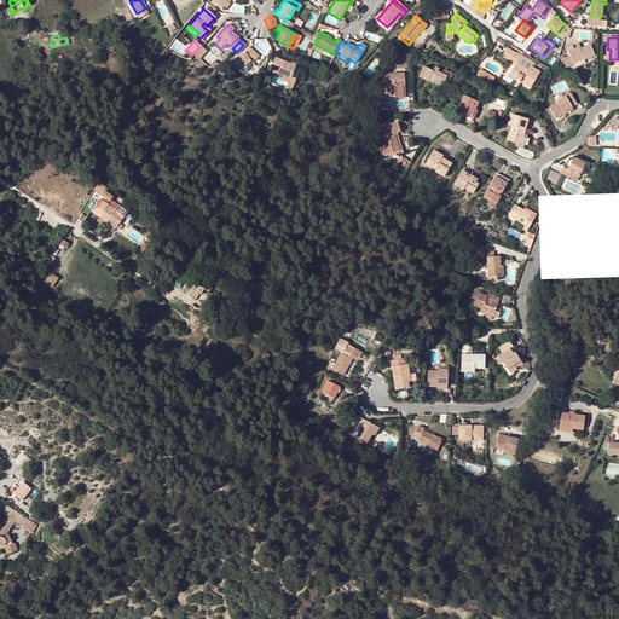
[(565,58),(568,67),(574,64),(573,63),(583,58),(584,61),(595,56),(590,45),(580,48),(578,44),(574,45),(576,50),(570,52),(571,56),(565,58)]
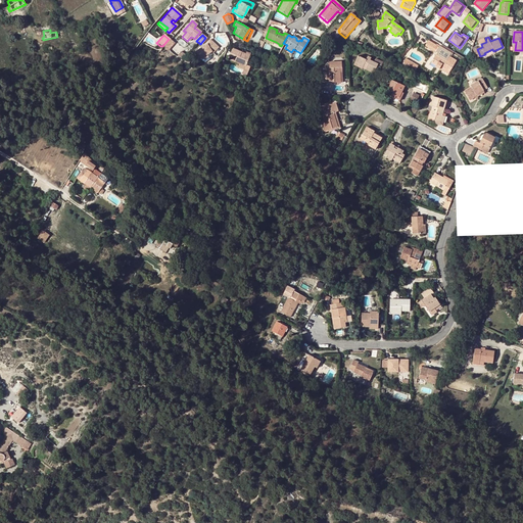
[(168,48),(173,42),(169,39),(162,46),(168,48)]
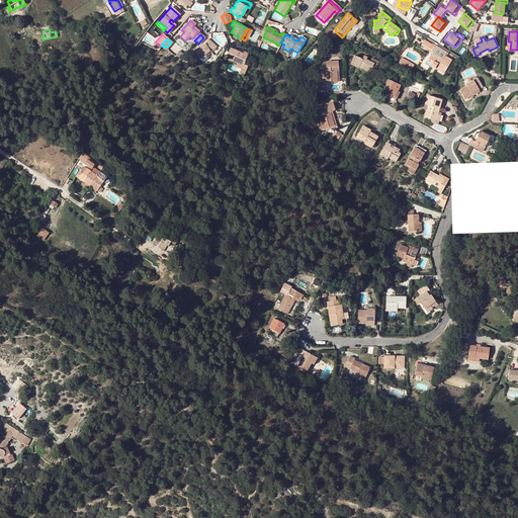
[(192,51),(197,59),(209,51),(210,52),(216,47),(206,38),(200,46),(192,51)]
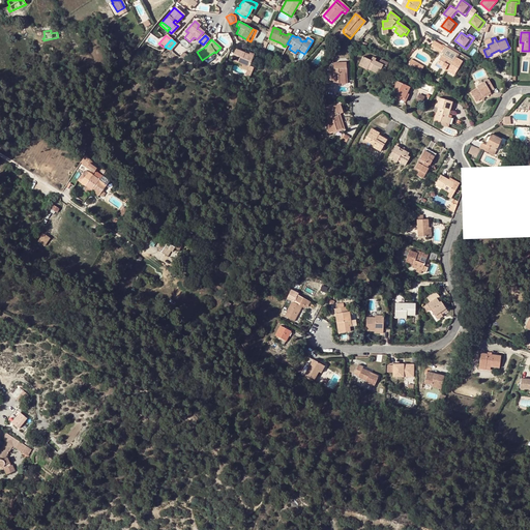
[(454,75),(462,62),(455,58),(457,55),(434,40),(431,47),(441,53),(443,54),(438,62),(442,65),(441,67),(441,68),(445,70),(446,69),(448,70),(454,75)]
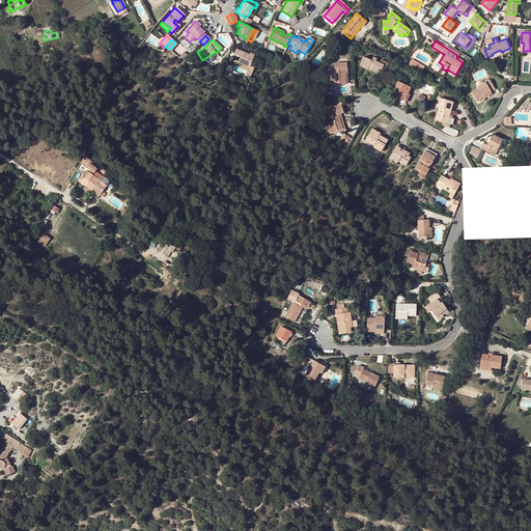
[(521,53),(530,53),(530,51),(523,51),(524,43),(521,43),(521,53)]
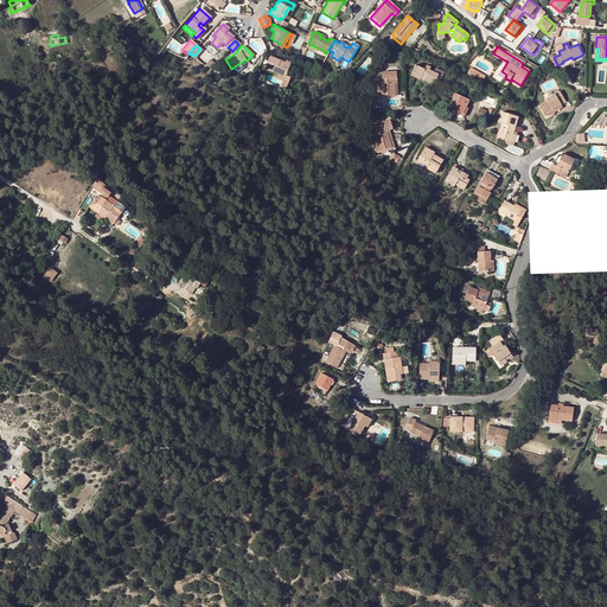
[(557,65),(554,57),(553,53),(548,56),(554,68),(557,65)]
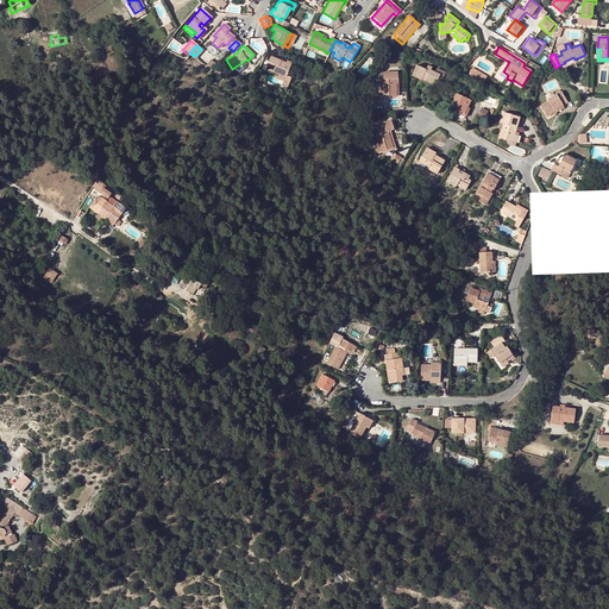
[(269,55),(263,68),(283,75),(283,76),(284,74),(288,64),(278,61),(280,60),(269,55)]
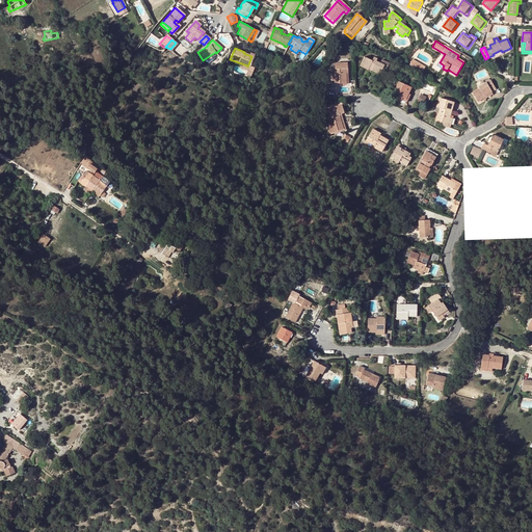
[(364,57),(361,63),(369,68),(370,65),(373,67),(371,72),(380,75),(384,65),(388,68),(390,63),(382,60),(380,63),(376,61),(377,59),(374,57),(372,61),(364,57)]
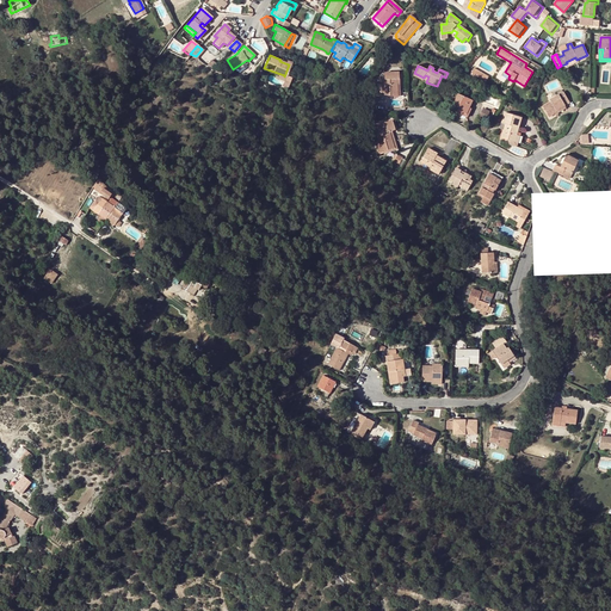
[(486,81),(488,76),(474,68),(471,73),(486,81)]
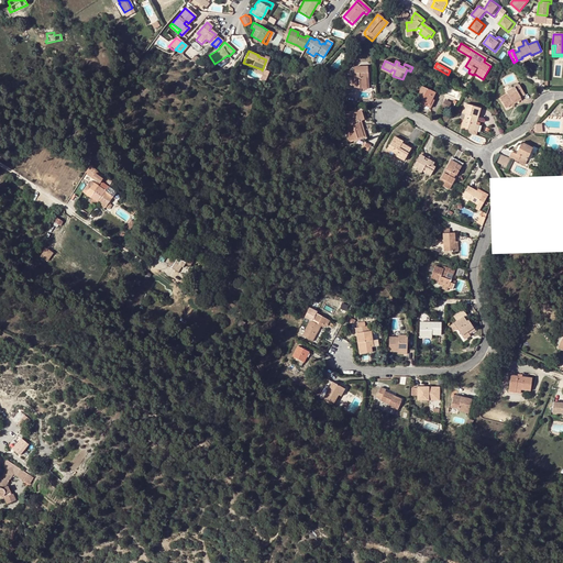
[(366,89),(365,78),(367,78),(367,66),(354,67),(354,74),(345,74),(345,88),(346,88),(360,88),(360,89),(366,89)]
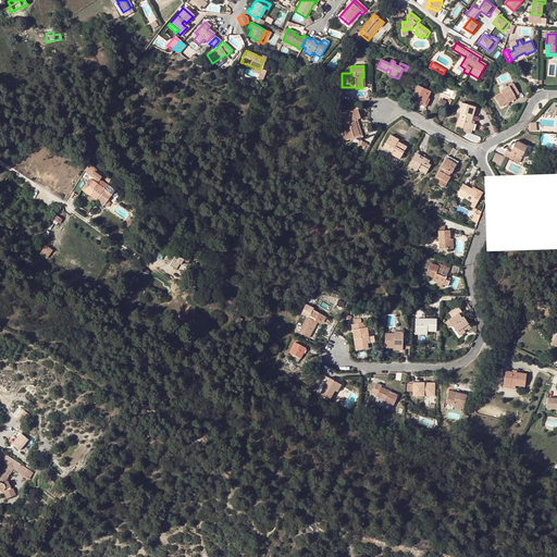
[(260,78),(264,70),(260,67),(259,70),(259,69),(256,76),(260,78)]
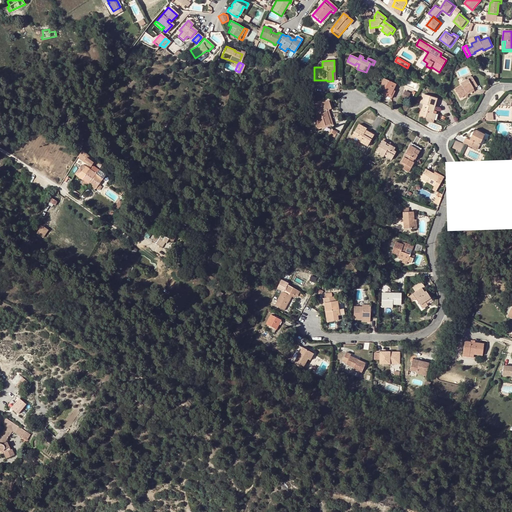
[(461,86),(455,90),(460,98),(464,96),(467,94),(466,93),(473,89),(477,86),(472,77),(461,84),(461,86)]
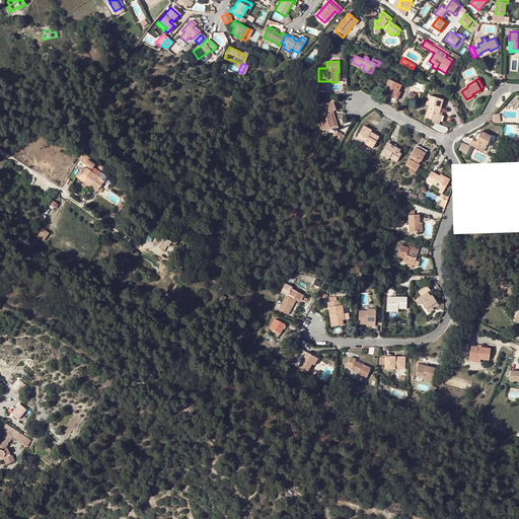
[(389,80),(383,93),(392,98),(393,95),(396,97),(398,92),(401,86),(389,80)]
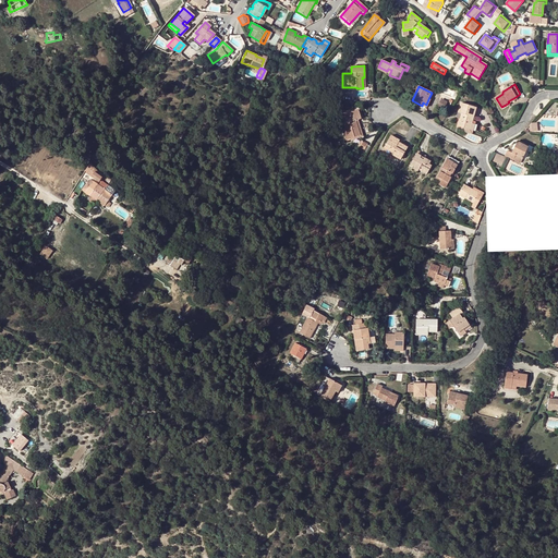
[(444,109),(447,101),(441,98),(437,107),(444,109)]
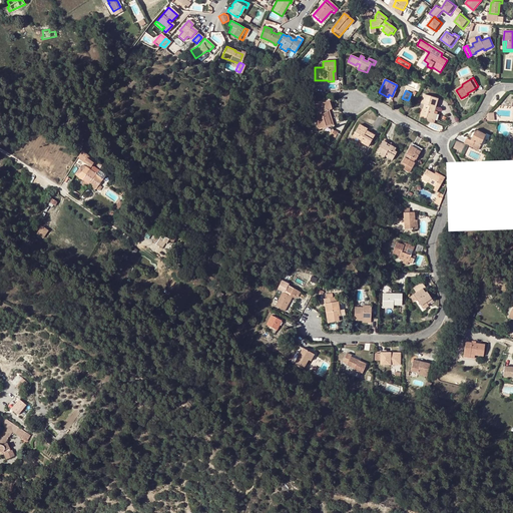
[(392,96),(389,94),(388,97),(393,99),(396,92),(394,91),(392,96)]
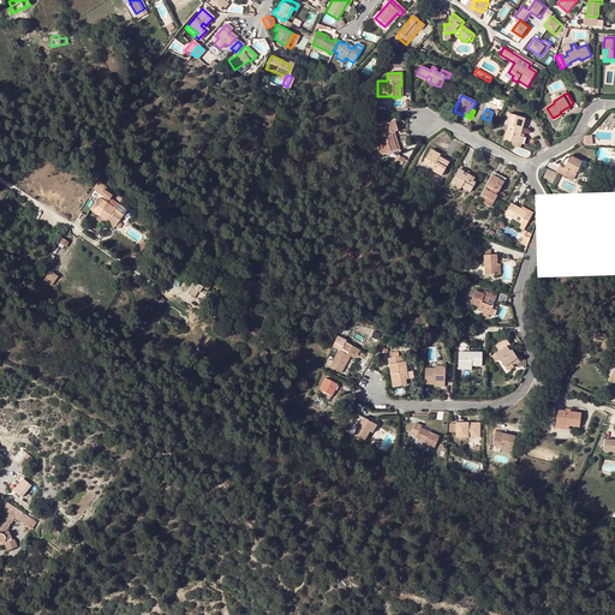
[(505,124),(508,125),(505,139),(511,141),(518,143),(520,136),(525,119),(508,114),(505,124)]
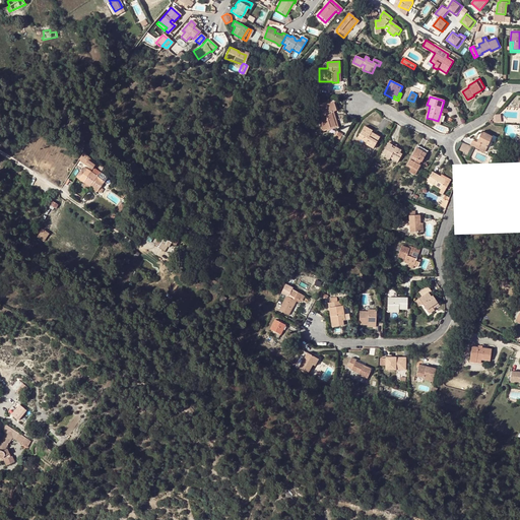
[(322,130),(327,129),(335,126),(331,112),(333,112),(336,111),(334,103),(315,109),(322,130)]
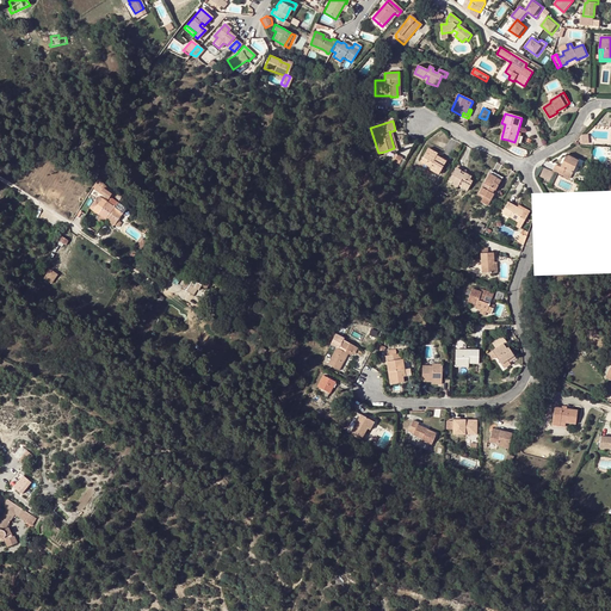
[(397,149),(392,131),(389,131),(394,148),(384,152),(384,154),(397,149)]
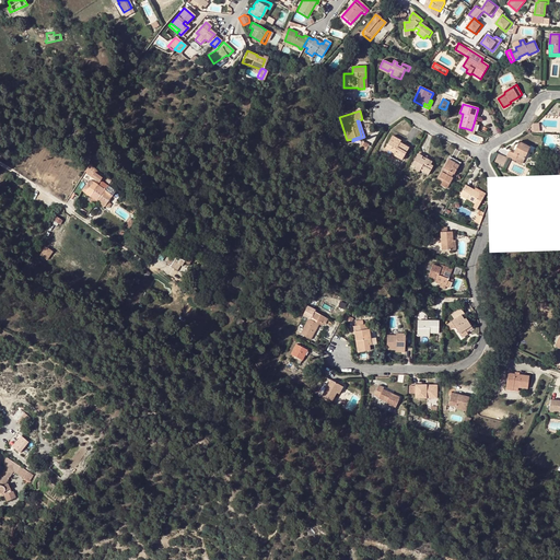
[(539,131),(539,123),(534,124),(531,126),(532,131),(539,131)]
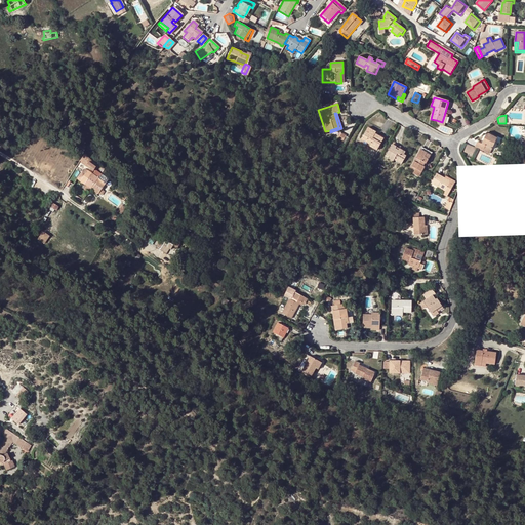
[(375,132),(368,127),(361,139),(369,144),(368,146),(376,151),(384,138),(374,134),(375,132)]
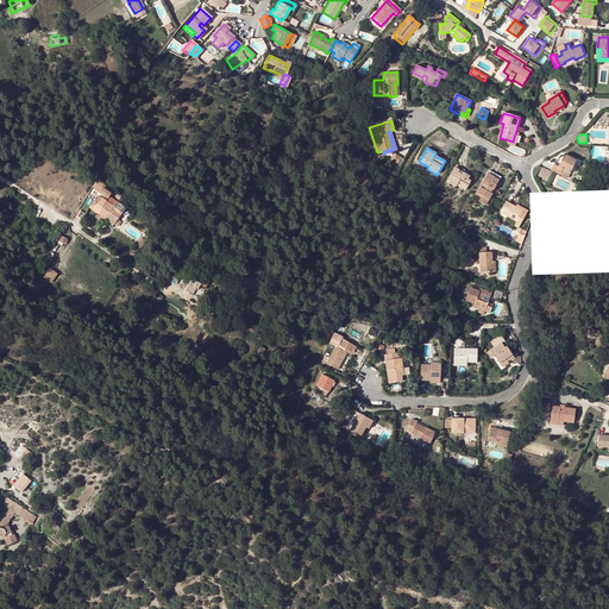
[(564,154),(557,167),(553,164),(551,170),(559,174),(562,169),(570,173),(577,161),(564,154)]
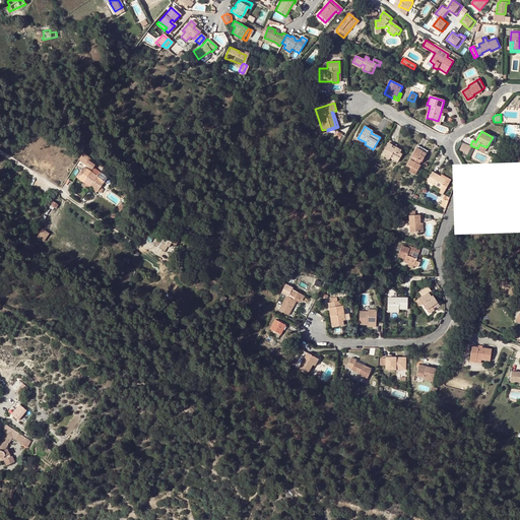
[(338,143),(338,142),(342,136),(342,134),(338,132),(335,137),(333,140),(338,143)]
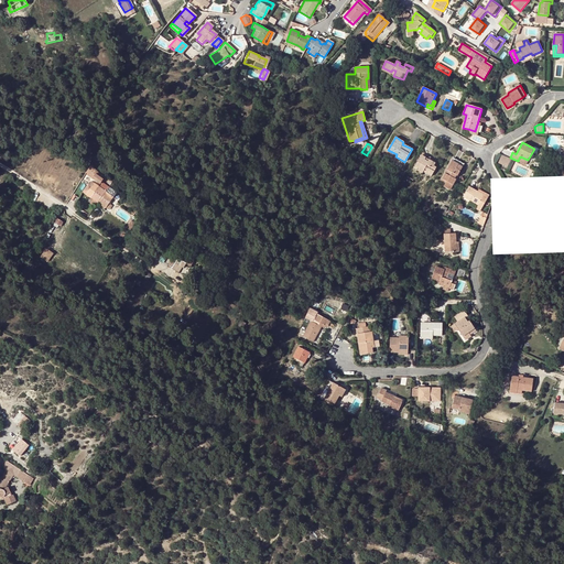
[(422,174),(423,172),(424,170),(433,174),(436,167),(434,166),(435,163),(433,162),(433,160),(422,154),(415,166),(419,169),(418,171),(422,174)]
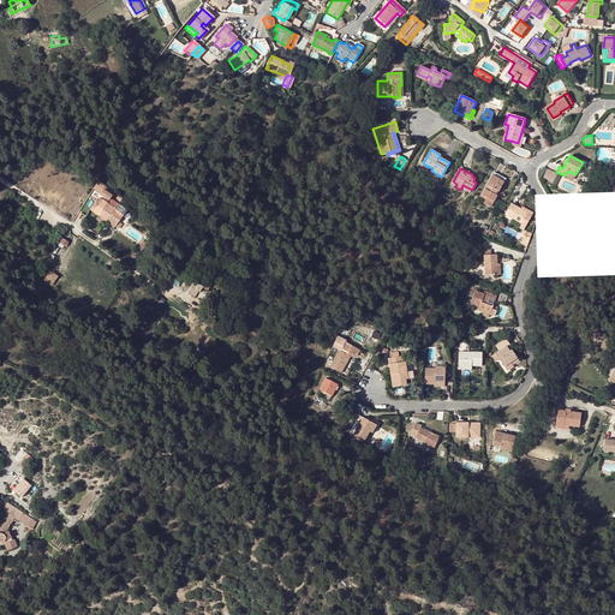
[(554,181),(557,173),(547,169),(543,178),(554,181)]
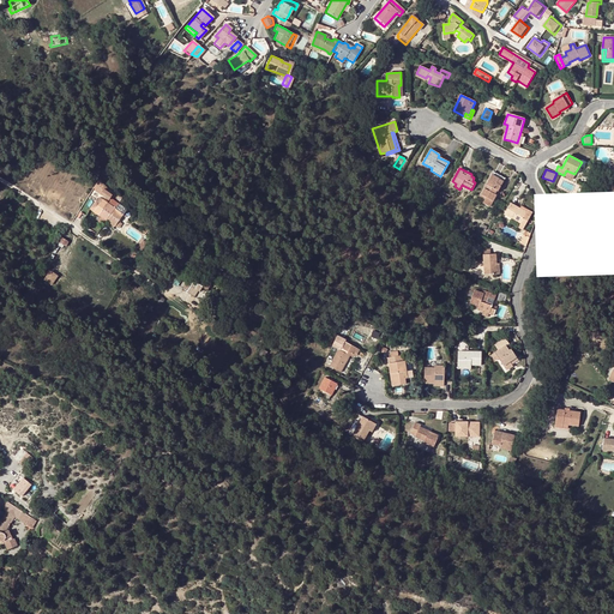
[(483,188),(485,190),(480,197),(485,200),(483,204),(489,208),(505,179),(493,172),(483,188)]
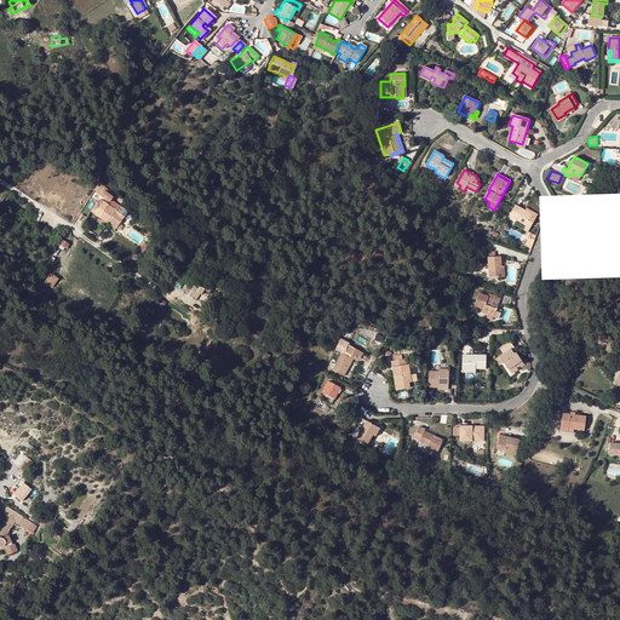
[(110,202),(114,195),(99,182),(95,189),(97,190),(96,191),(103,197),(110,202)]
